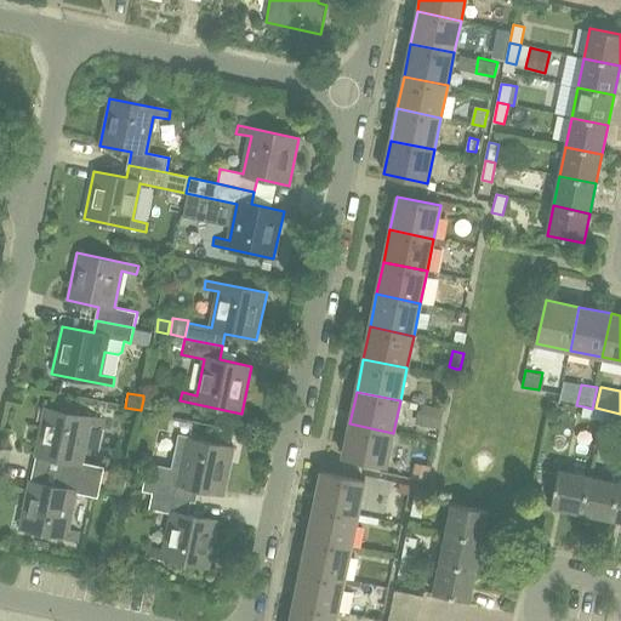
[(599,421),(602,410),(592,409),(584,406),(581,417),(599,421)]
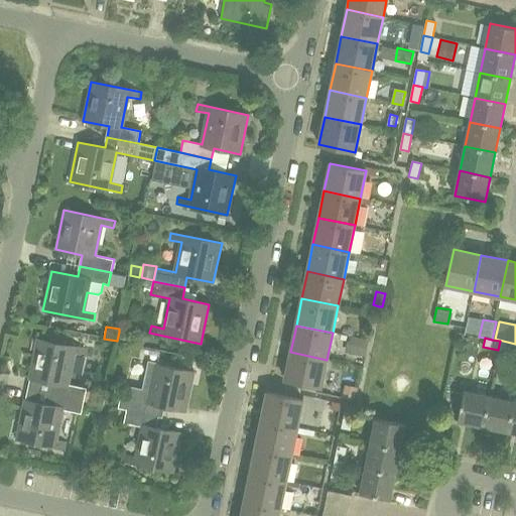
[(53,394),(84,401),(87,388),(68,384),(74,354),(87,356),(88,349),(36,339),(28,378),(55,383),(53,394)]
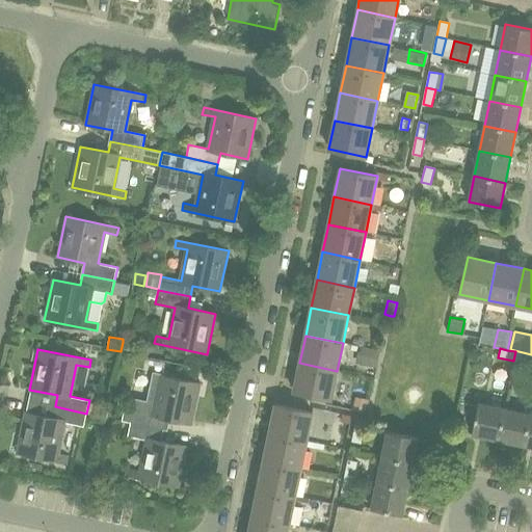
[(364,366),(376,368),(380,351),(368,349),(364,366)]
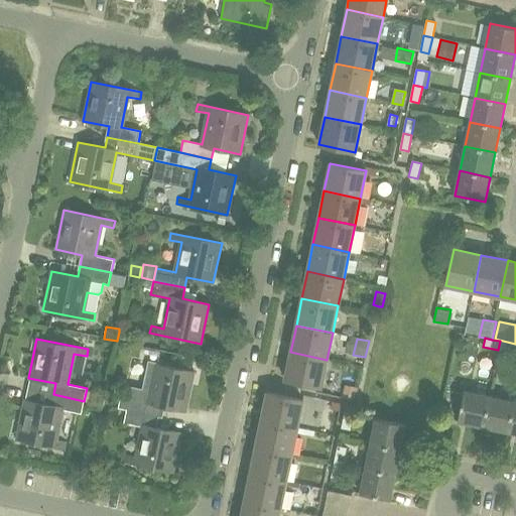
[(515,344),(500,341),(498,350),(514,353),(515,346),(515,344)]
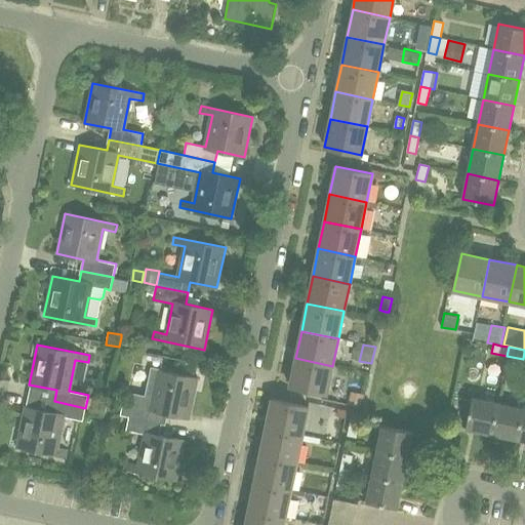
[(326,394),(332,366),(295,358),(289,387),(326,394)]
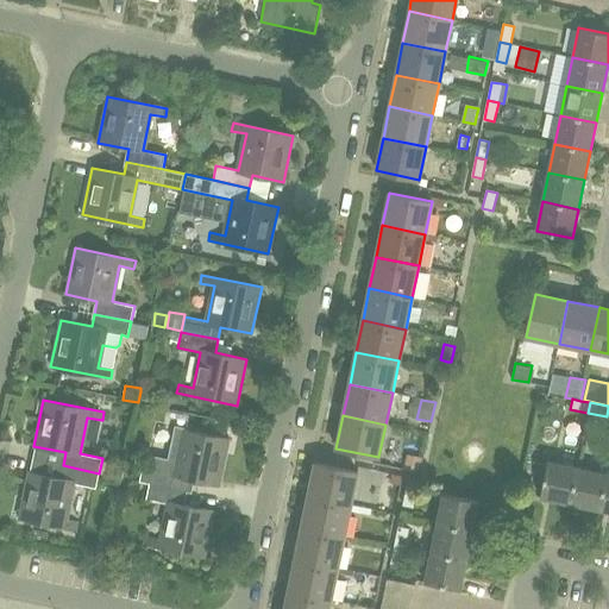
[(149,484),(186,491),(188,479),(220,485),(230,439),(169,426),(168,434),(182,438),(175,473),(152,469),(149,484)]
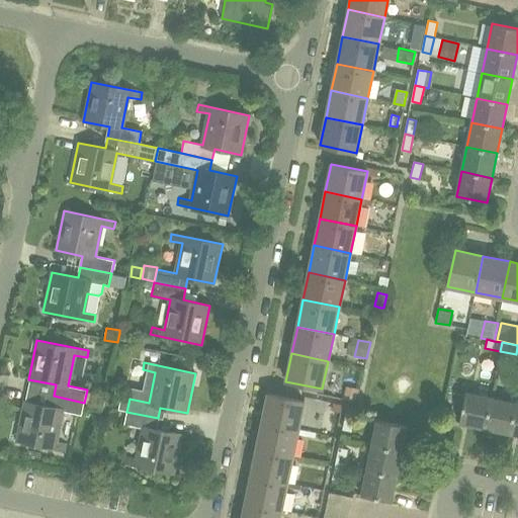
[(357,402),(360,389),(351,386),(346,385),(345,394),(344,399),(357,402)]
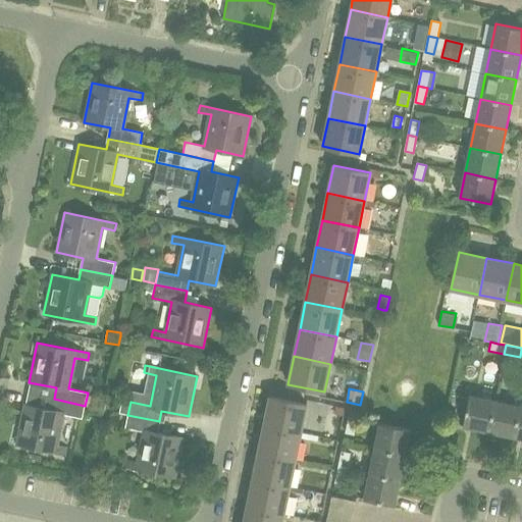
[(488,431),(494,401),(469,396),(463,426),(488,431)]
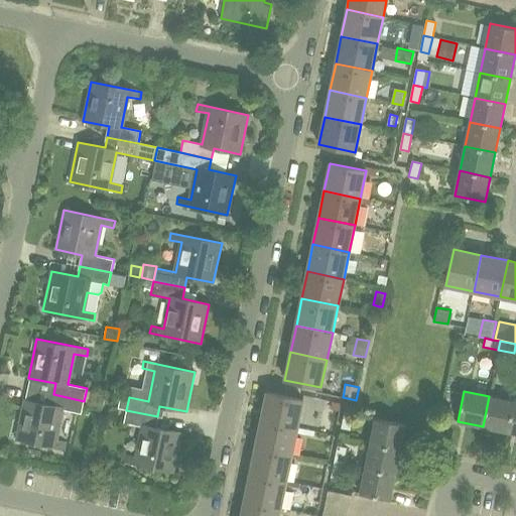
[(261,419),(297,427),(303,400),(267,392),(261,419)]
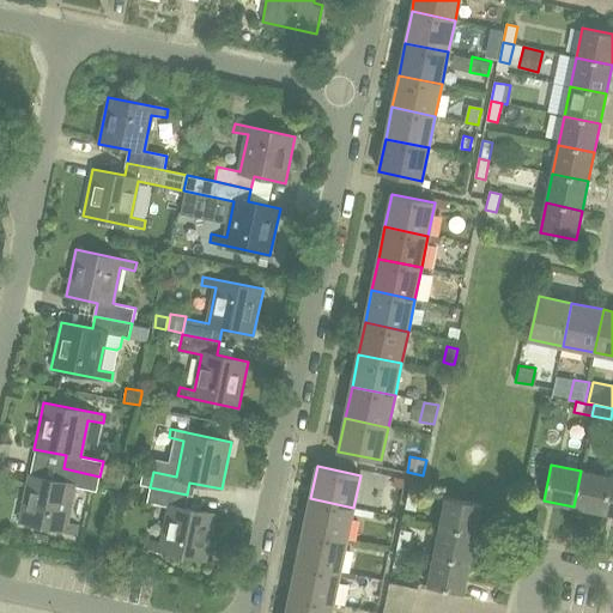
[(97,491),(99,477),(64,468),(60,481),(29,474),(19,521),(79,534),(82,526),(66,522),(74,486),(97,491)]
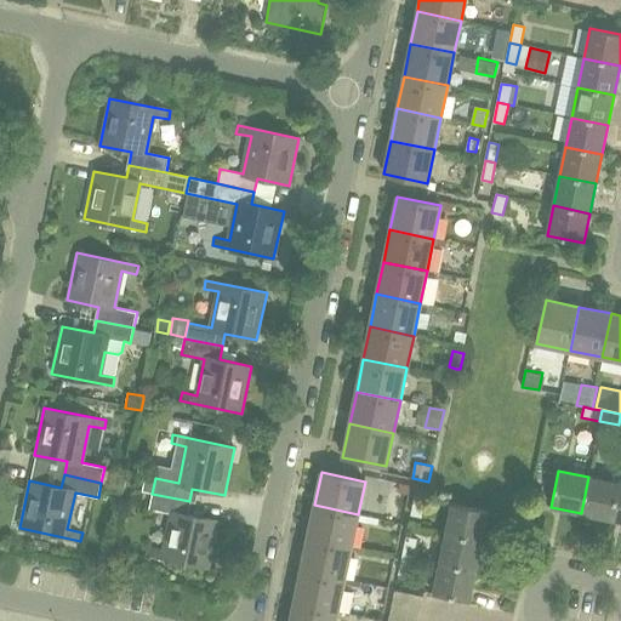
[(610,519),(617,483),(588,477),(581,513),(610,519)]
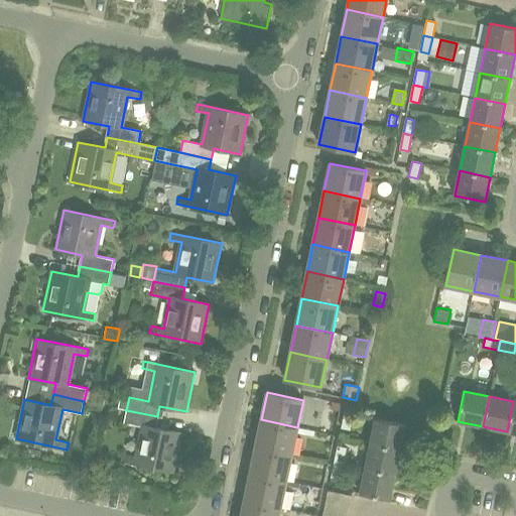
[(515,433),(515,401),(513,401),(507,431),(515,433)]
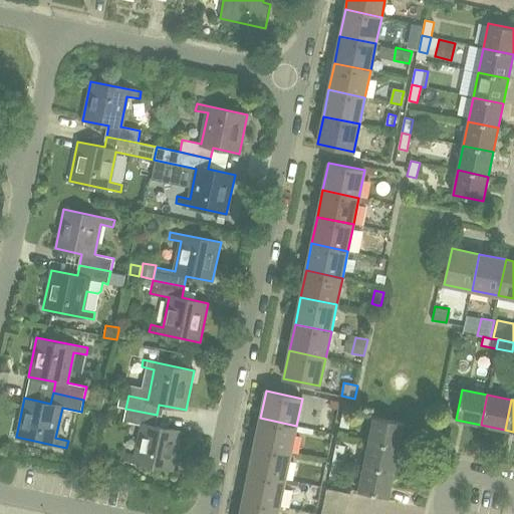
[(155,426),(157,415),(125,409),(123,421),(143,425),(137,455),(123,453),(122,460),(173,470),(181,431),(155,426)]
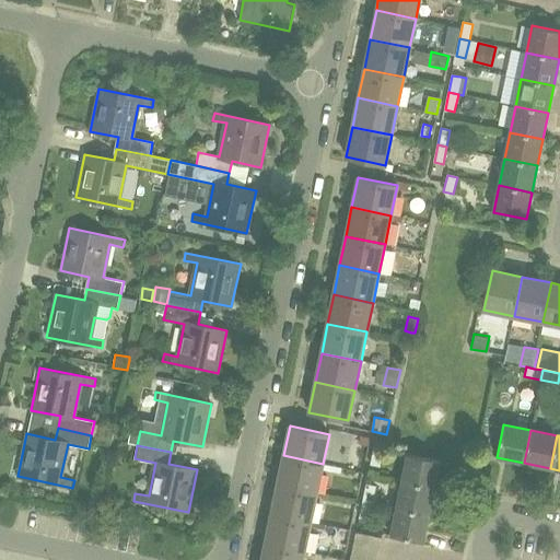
[(374,448),(371,465),(380,467),(383,450),(374,448)]
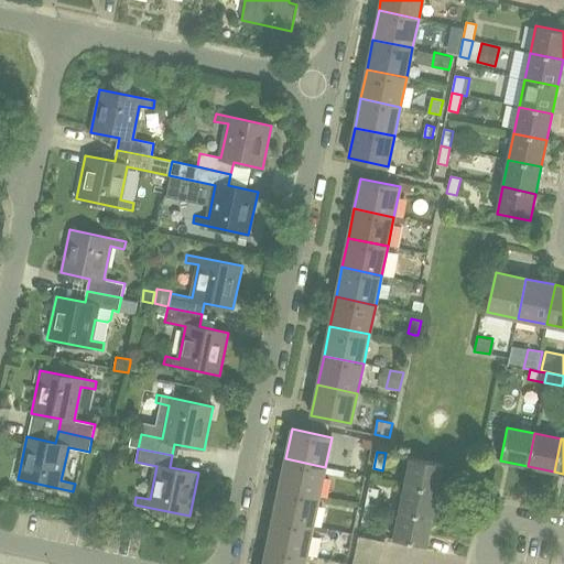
[(404,485),(437,491),(443,464),(410,457),(404,485)]
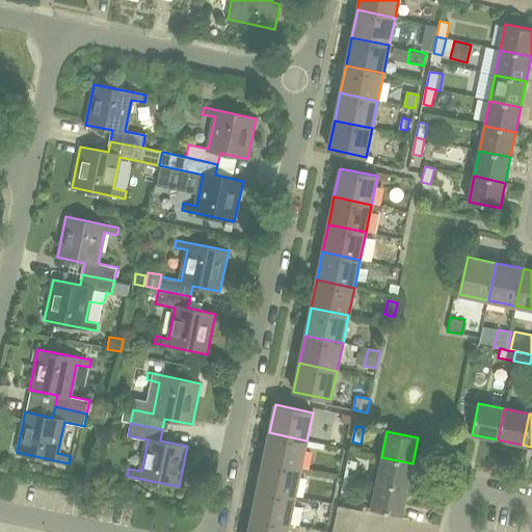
[(301,468),(307,441),(269,432),(264,460),(301,468)]
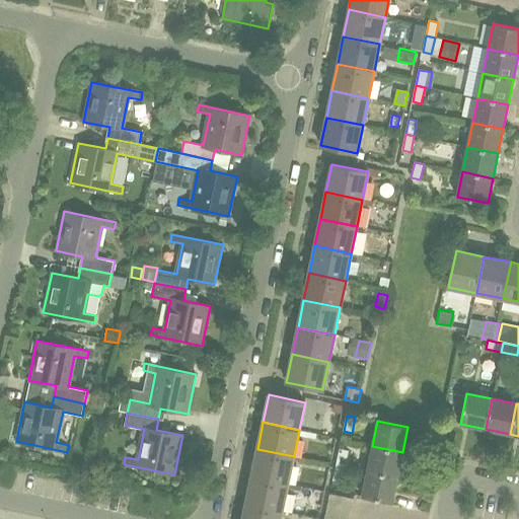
[(397,477),(402,452),(372,446),(367,470),(397,477)]
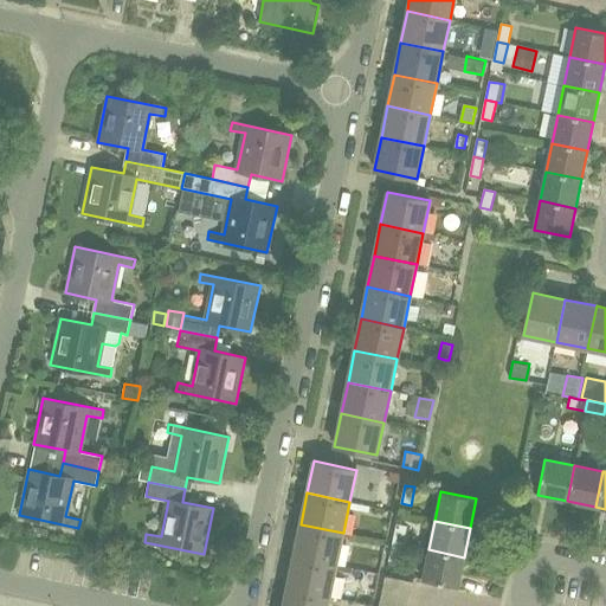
[(336,565),(343,533),(301,524),(294,555),(336,565)]
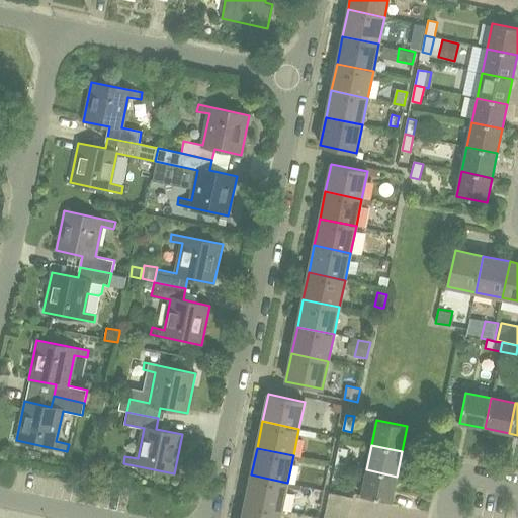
[(336,463),(344,465),(348,450),(339,448),(336,463)]
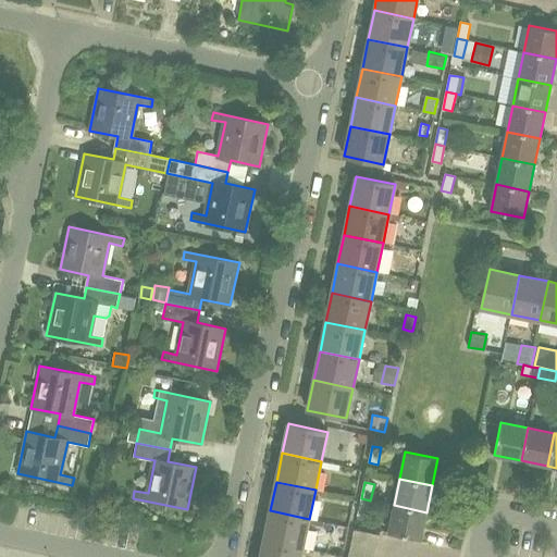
[(367,518),(370,500),(361,498),(358,516),(367,518)]
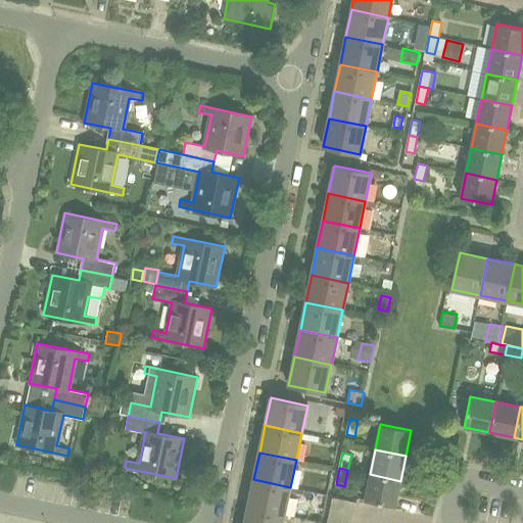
[(395,506),(400,481),(370,474),(365,500),(395,506)]
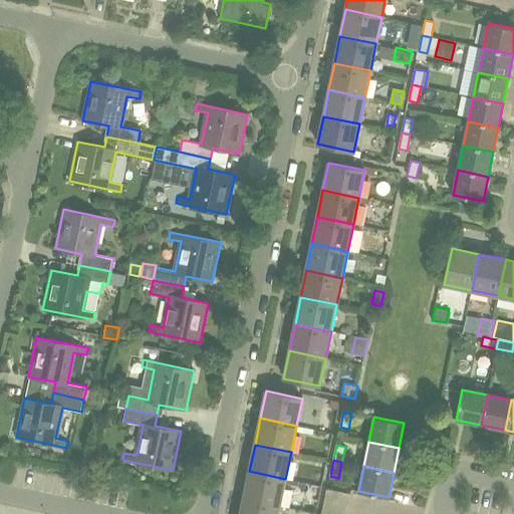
[(279,505),(285,479),(249,471),(243,498),(279,505)]
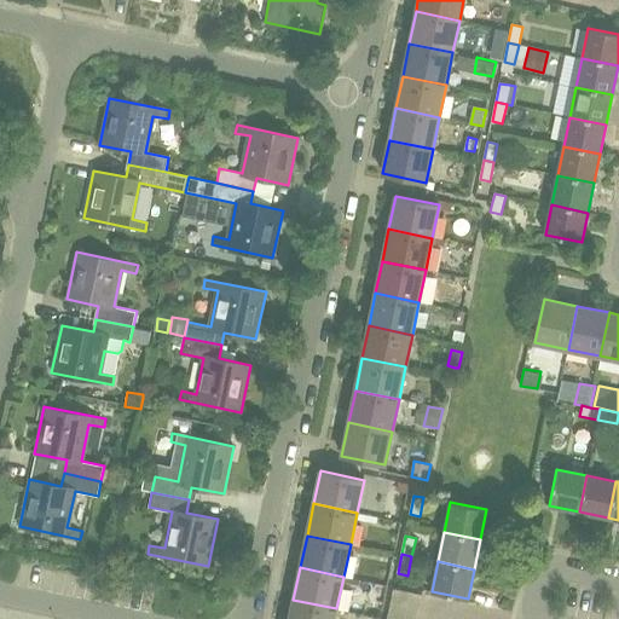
[(389,606),(418,612),(422,595),(393,589),(389,606)]
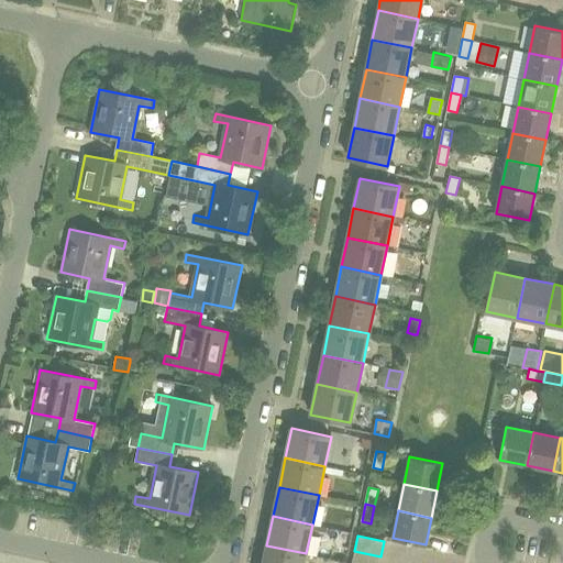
[(304,562),(306,553),(266,545),(263,562),(304,562)]
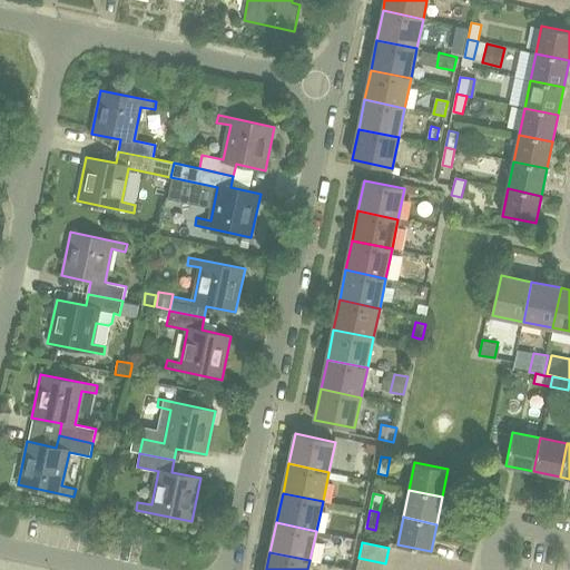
[(383,569),(385,563),(359,558),(356,569),(383,569)]
